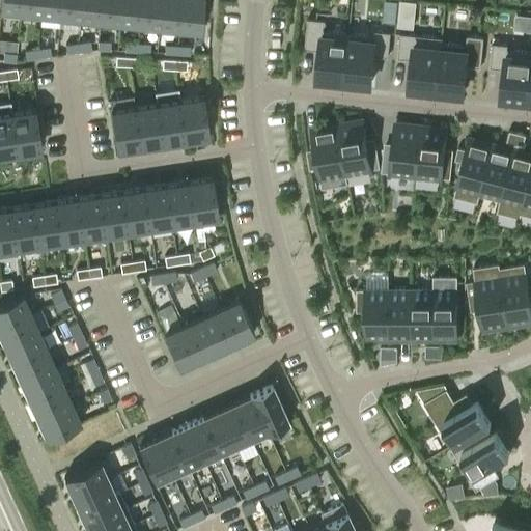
[(0,9),(21,11),(22,0),(0,0),(0,8),(0,9)]
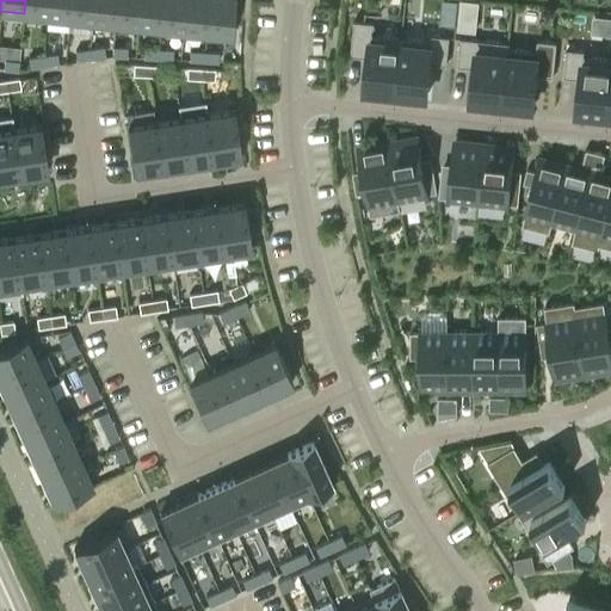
[(25,0),(24,13),(47,16),(48,0),(25,0)]
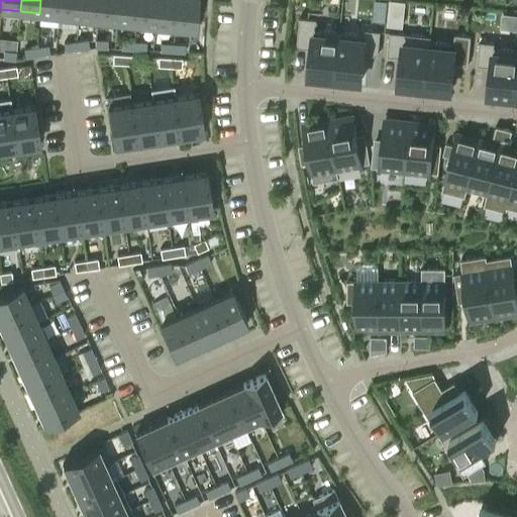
[(59,15),(60,0),(40,0),(39,13),(59,15)]
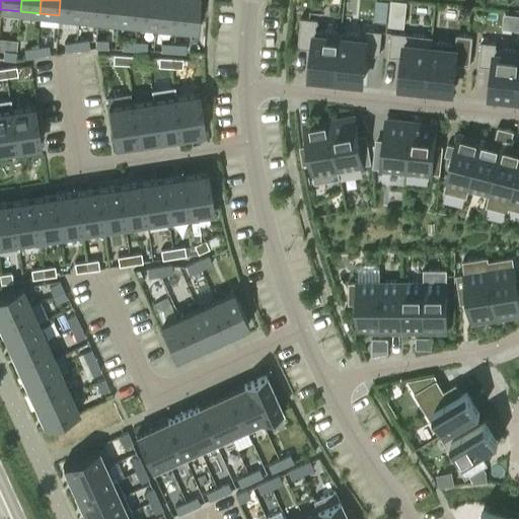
[(60,0),(59,15),(78,17),(79,0),(60,0)]
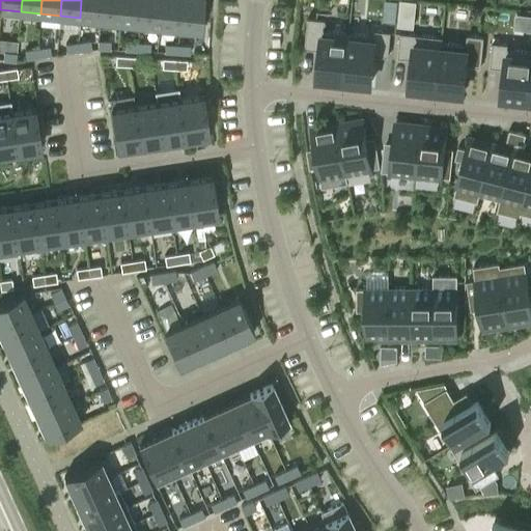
[(81,0),(80,18),(100,20),(102,0),(81,0)]
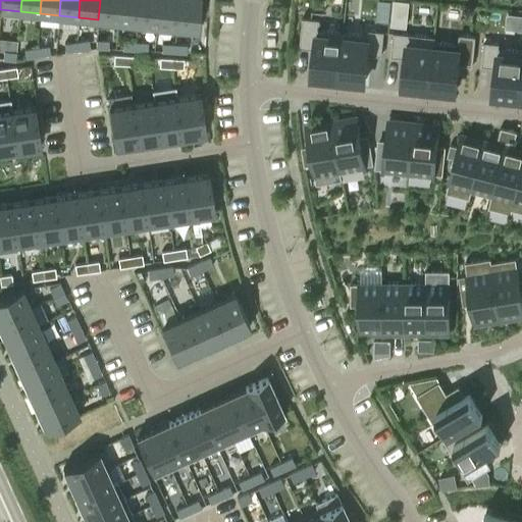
[(100,0),(98,19),(118,21),(119,0),(100,0)]
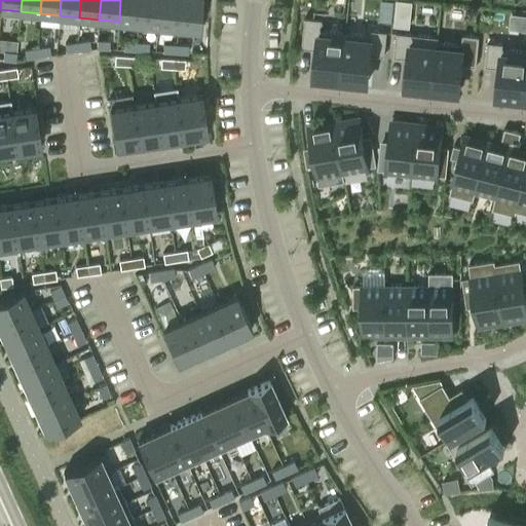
[(140,0),(120,0),(119,22),(139,23),(140,0)]
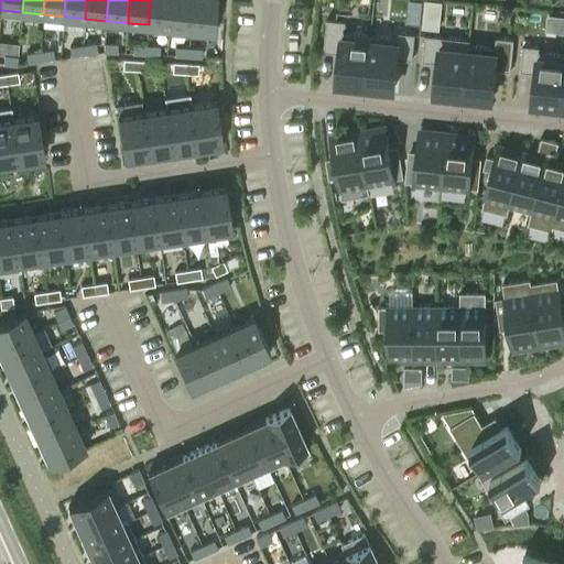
[(150,0),(149,24),(170,26),(172,0),(150,0)]
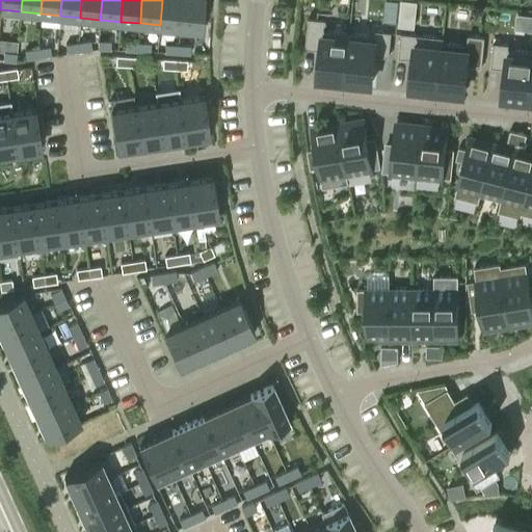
[(162,0),(160,25),(180,27),(182,0),(162,0)]
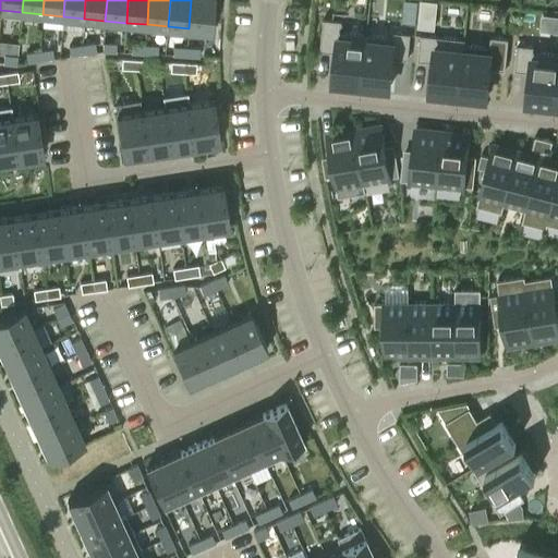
[(213,0),(191,0),(189,28),(210,31),(213,0)]
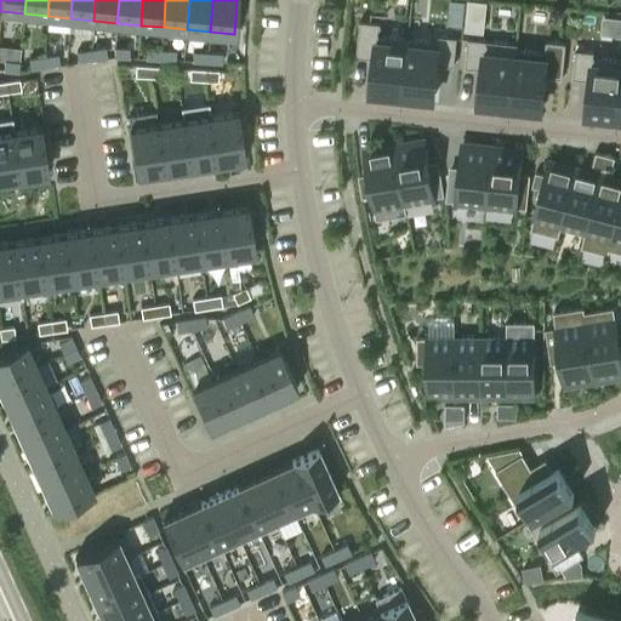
[(620,17),(608,15),(604,29),(620,32),(620,17)]
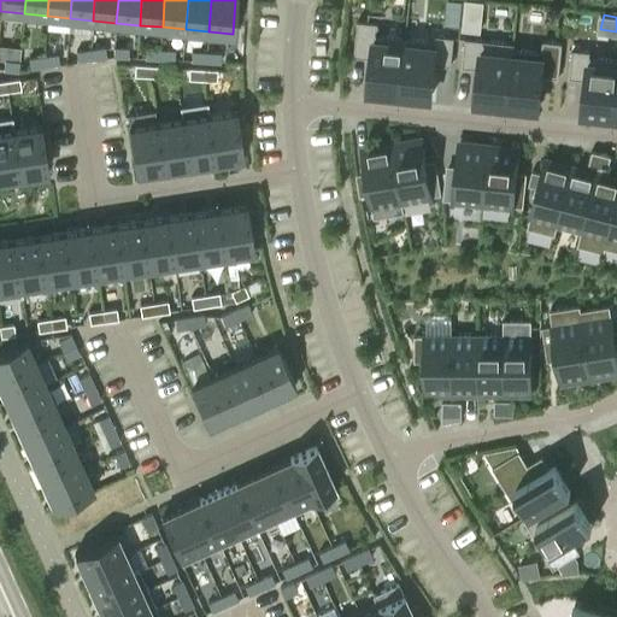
[(358,21),(354,56),(371,57),(368,90),(399,94),(405,37),(376,35),(377,23),(358,21)]
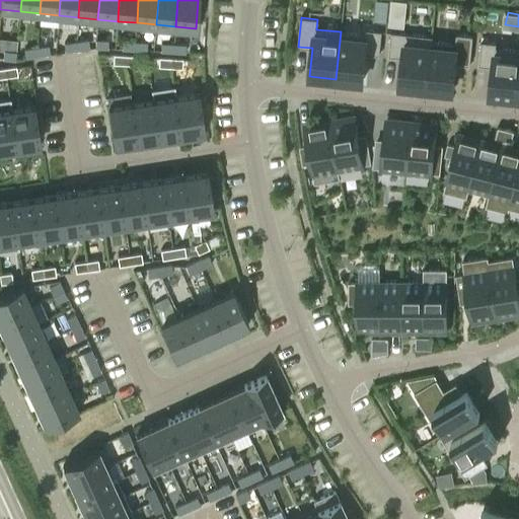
[(404,26),(405,18),(390,17),(389,24),(404,26)]
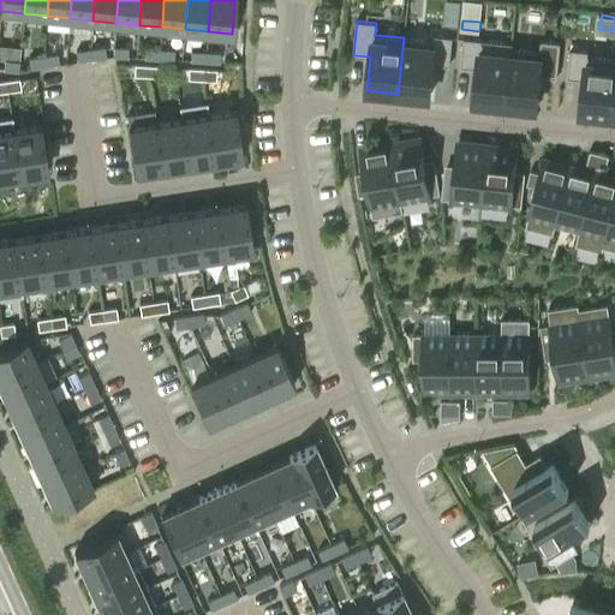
[(404,37),(398,94),(429,97),(433,63),(449,65),(452,37),(434,35),(434,41),(404,37)]
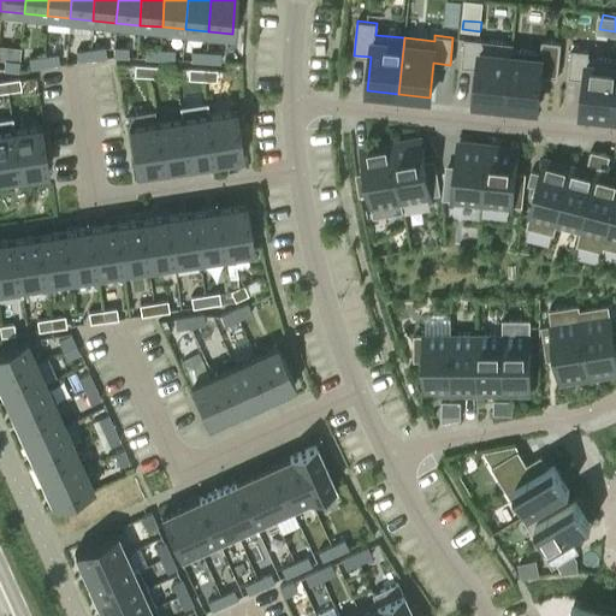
[(465,39),(461,66),(478,67),(474,102),(505,105),(511,49),(513,49),(514,43),(465,39)]
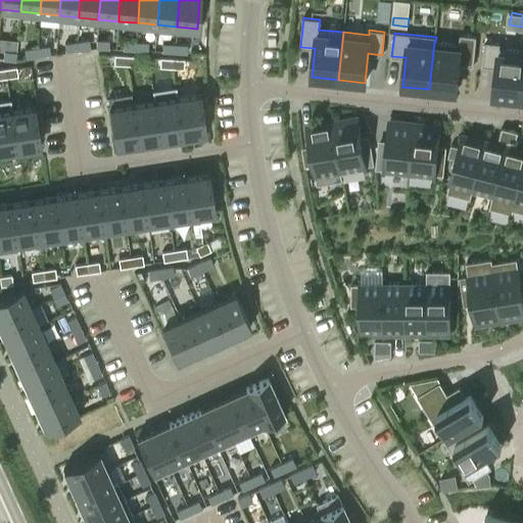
[(434,42),(429,89),(456,92),(459,64),(473,65),(476,36),(460,35),(459,44),(435,42),(434,42)]
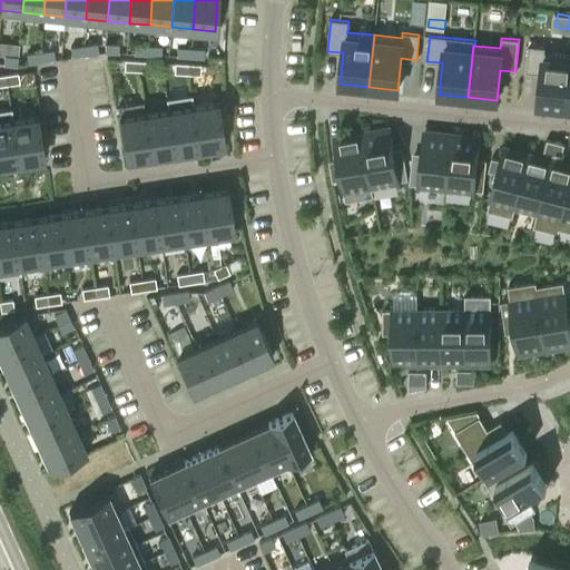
[(134,53),(147,55),(148,46),(135,45),(134,53)]
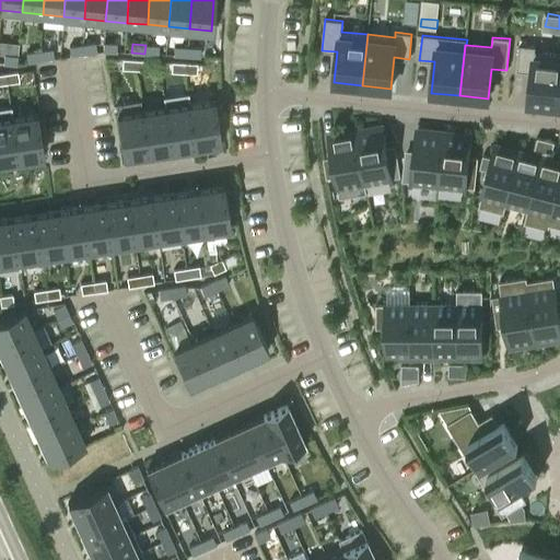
[(95,45),(82,47),(83,56),(97,54),(95,45)]
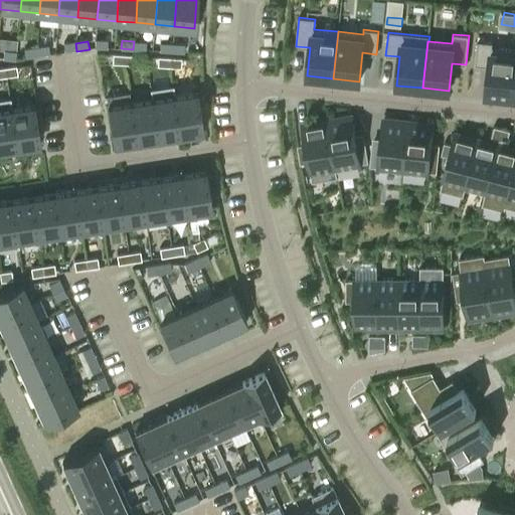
[(146,42),(134,41),(133,49),(145,50),(146,42)]
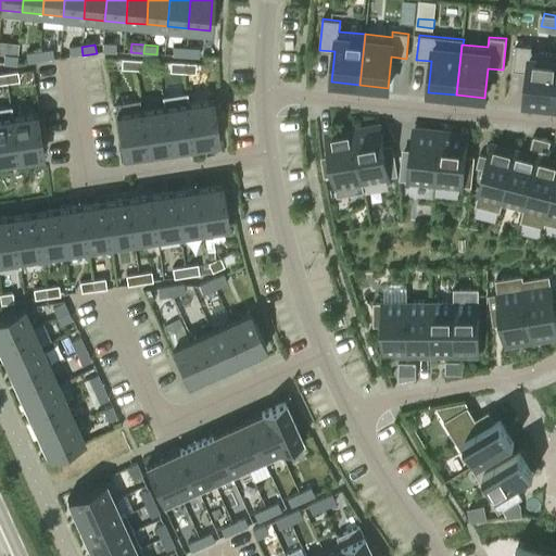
[(516,45),(513,70),(528,72),(525,102),(553,105),(555,74),(555,53),(531,51),(532,47),(516,45)]
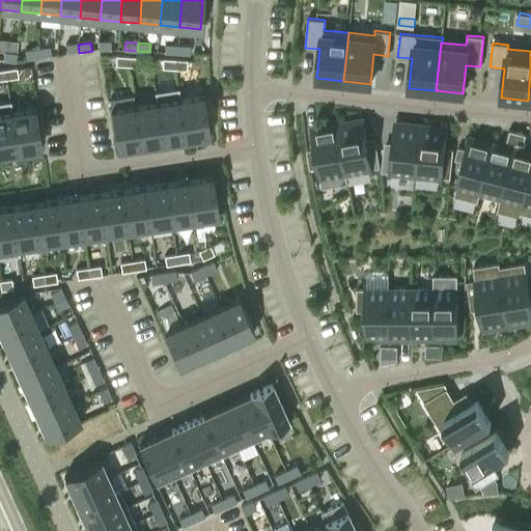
[(98,52),(111,53),(111,45),(99,44),(98,52)]
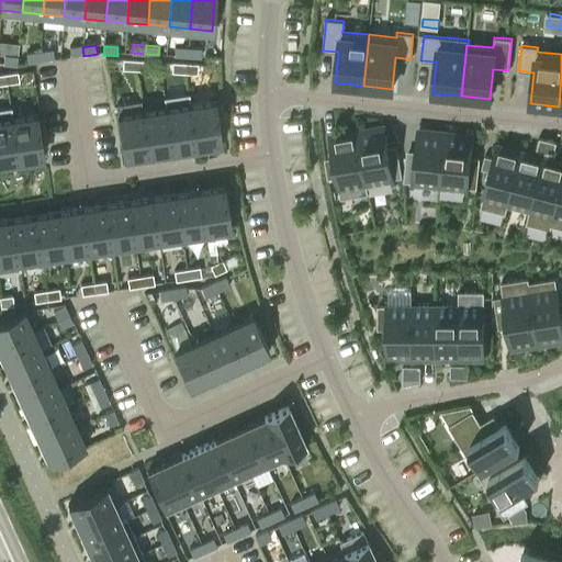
[(188,56),(188,47),(175,46),(173,56),(188,56)]
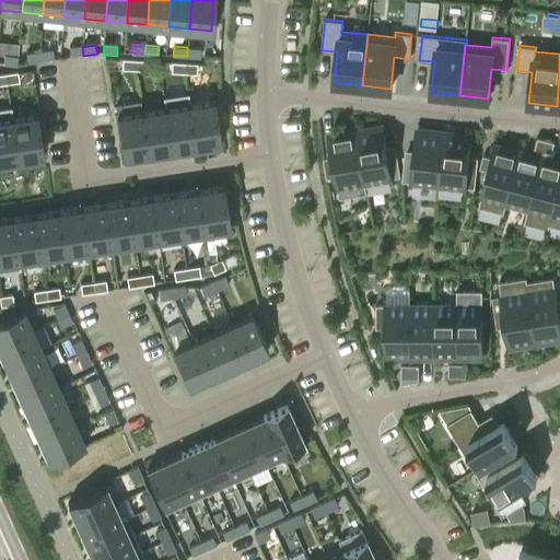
[(69,49),(70,58),(83,56),(82,47),(69,49)]
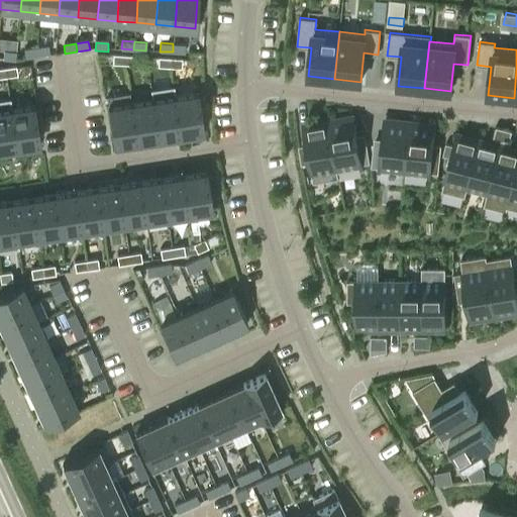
[(185,44),(173,43),(173,52),(185,53),(185,44)]
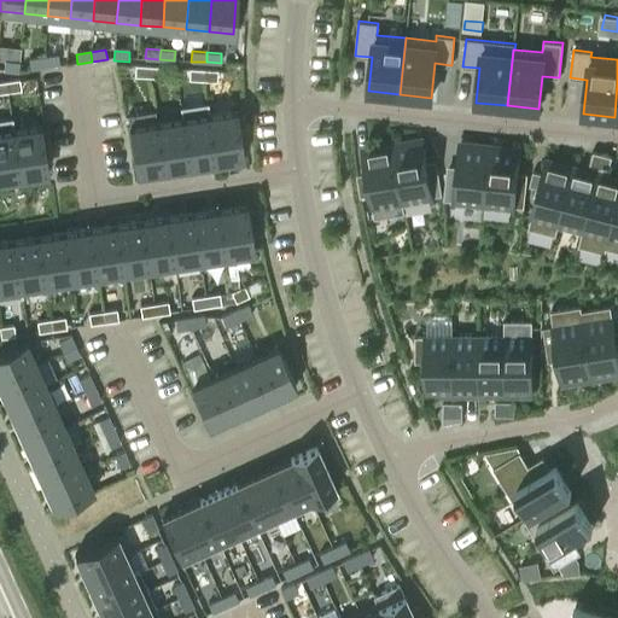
[(58,54),(44,56),(45,66),(59,64),(58,54)]
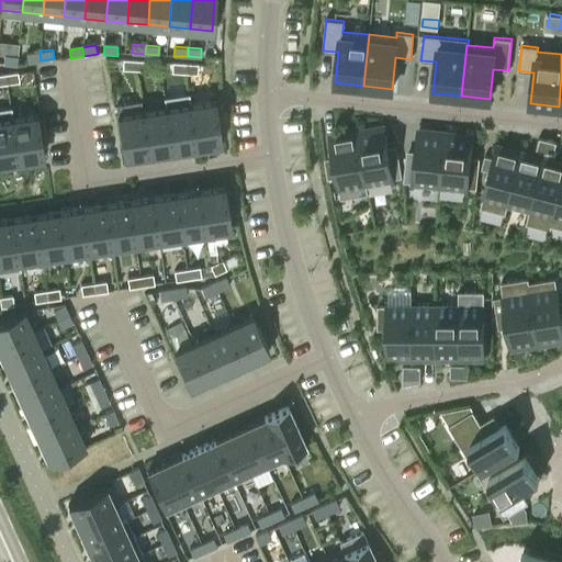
[(41,60),(40,51),(26,53),(27,62),(41,60)]
